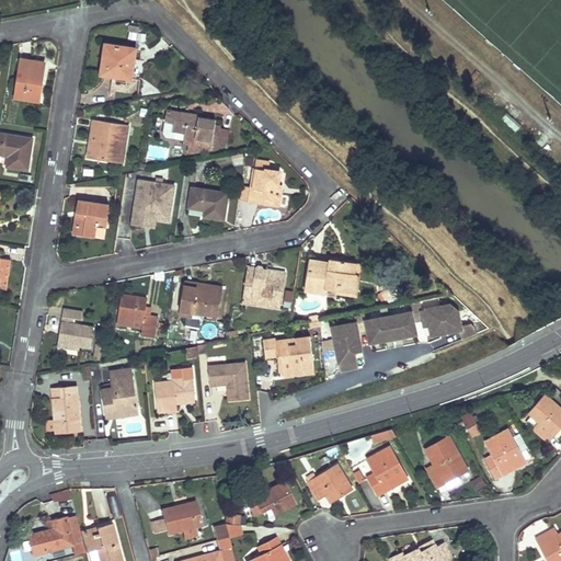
[(137,48),(107,44),(103,73),(124,78),(127,60),(135,61),(137,48)]
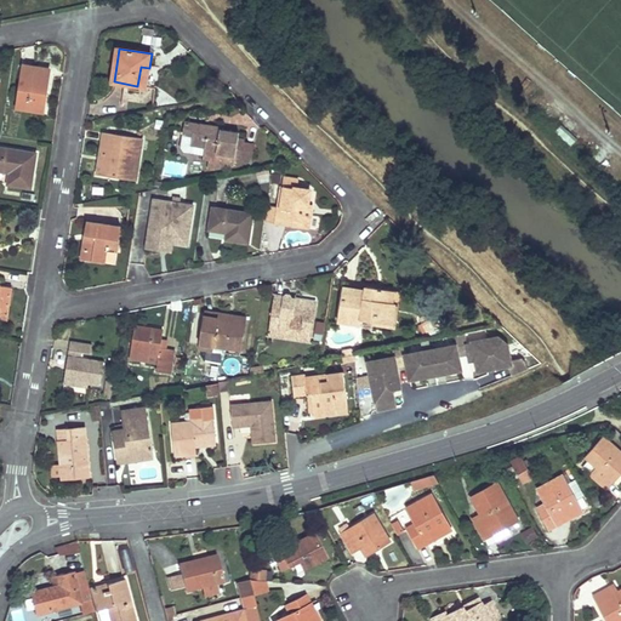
[(50,69),(26,64),(18,107),(39,110),(43,91),(46,92),(50,69)]
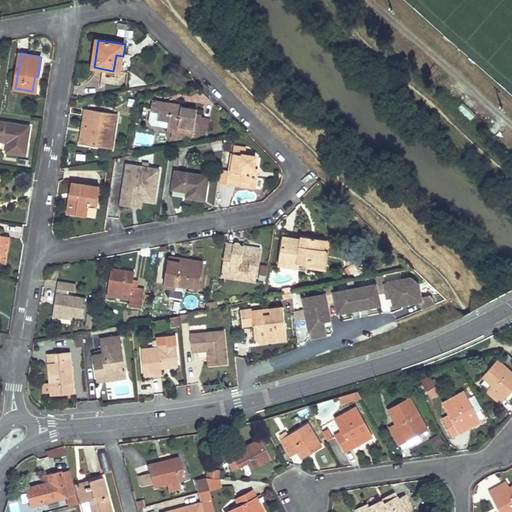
[(123,56),(116,55),(113,71),(121,72),(123,56)]
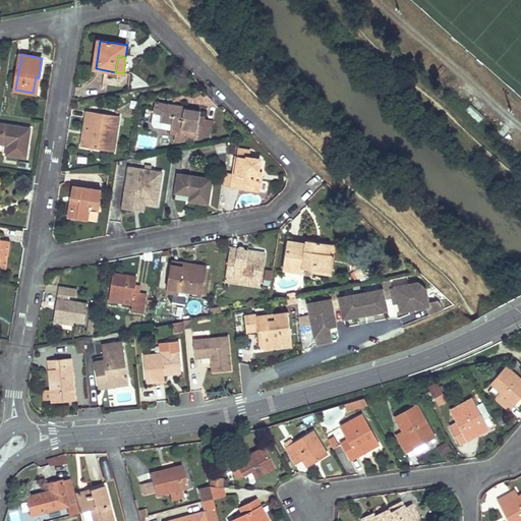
[(185,109),(156,102),(154,113),(161,114),(160,121),(171,124),(170,129),(181,131),(181,128),(196,132),(196,134),(201,135),(201,133),(211,134),(213,121),(205,120),(205,122),(198,121),(199,116),(200,113),(185,111),(185,109)]
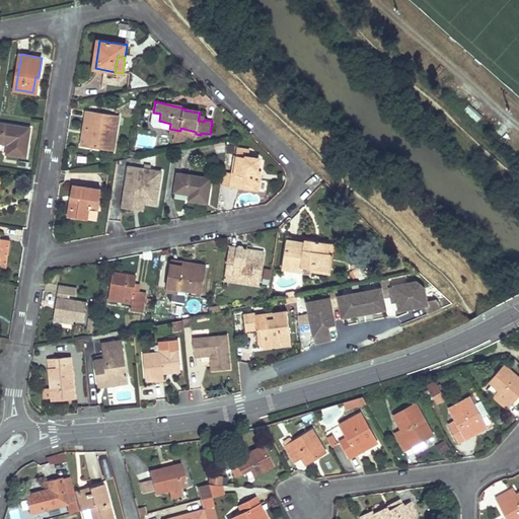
[(119,116),(87,110),(86,119),(88,119),(86,129),(84,129),(82,145),(114,151),(119,116)]
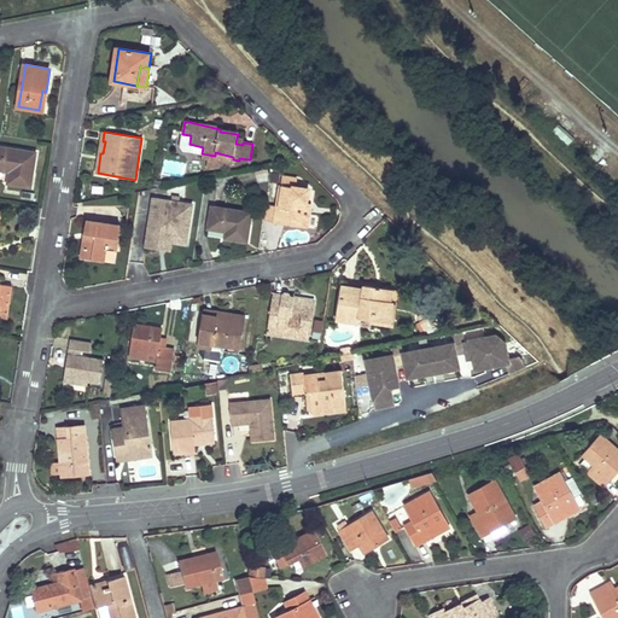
[(38,152),(0,146),(0,169),(10,172),(7,182),(31,187),(38,152)]
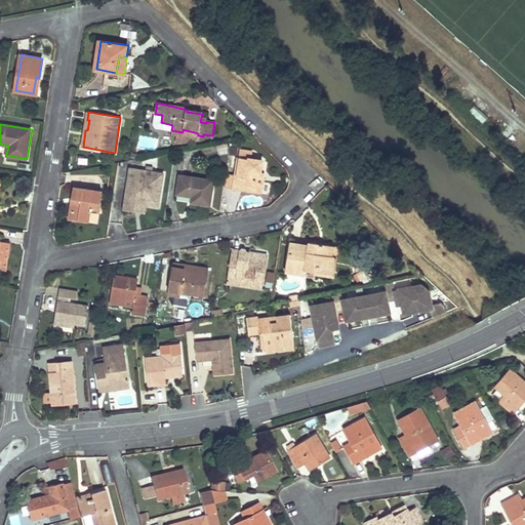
[(140,135),(137,147),(154,151),(156,138),(140,135)]
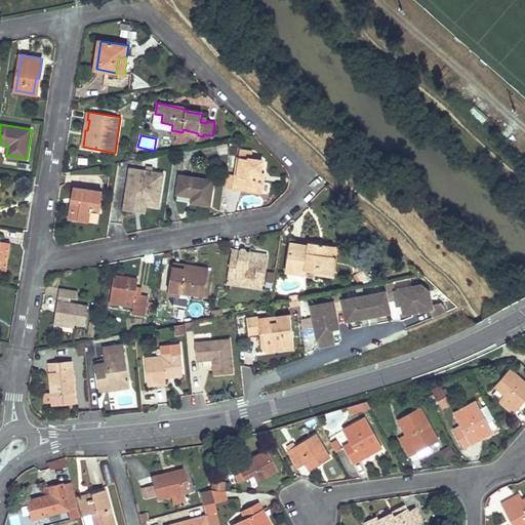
[(228,143),(217,146),(218,152),(229,150),(228,143)]
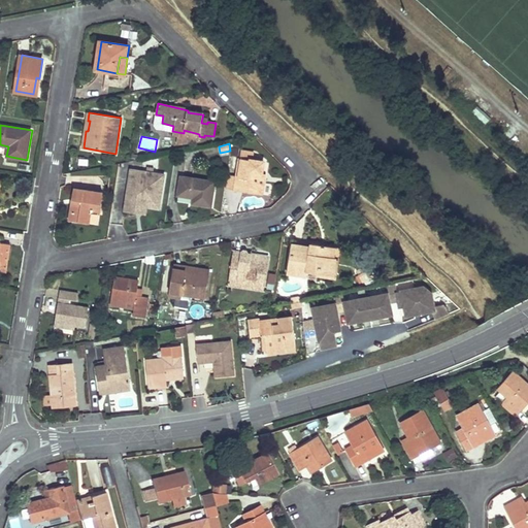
[(255,153),(242,151),(237,176),(235,189),(261,194),(263,183),(260,182),(261,173),(262,173),(264,161),(254,159),(255,153)]
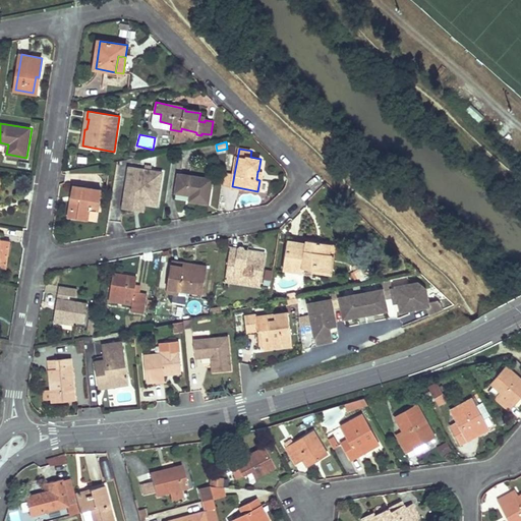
[(163,173),(129,167),(124,199),(145,203),(157,205),(163,173)]
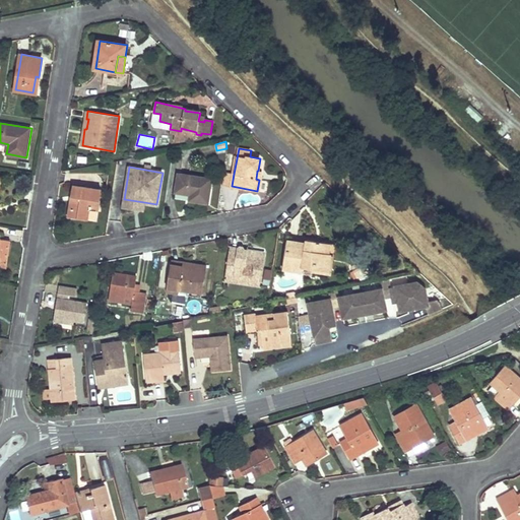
[(234,174),(225,173),(223,185),(232,186),(234,174)]
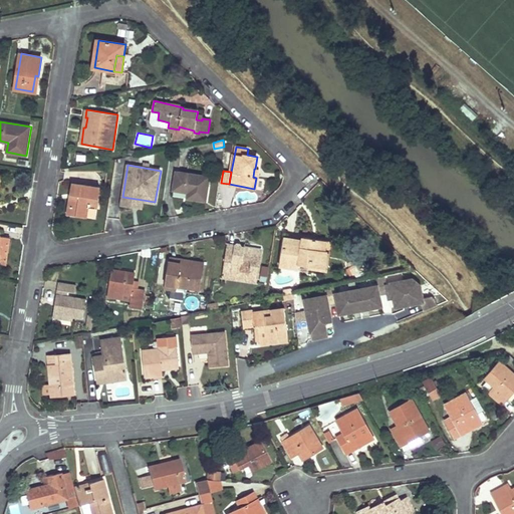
[(209,179),(177,174),(173,192),(188,194),(187,199),(205,202),(209,179)]
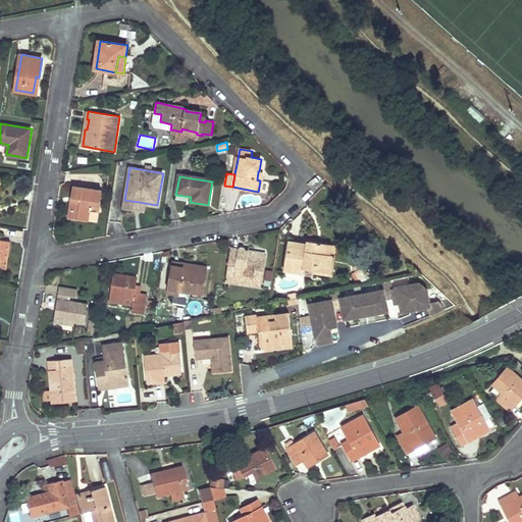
[(101,190),(73,186),(68,216),(88,219),(90,207),(98,209),(101,190)]
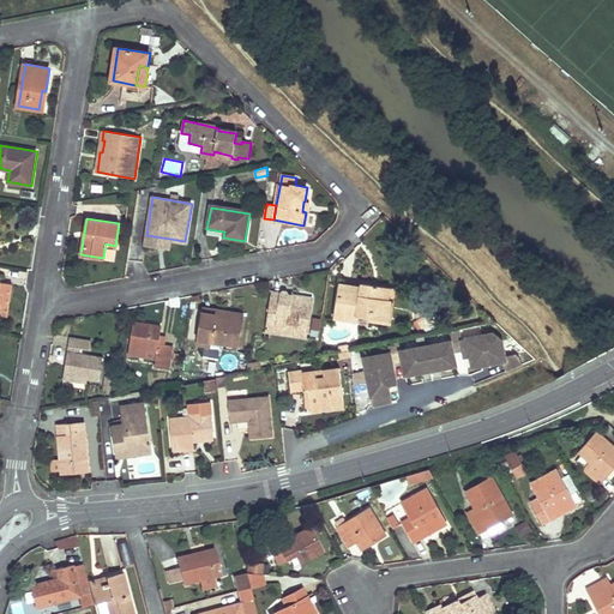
[(146,235),(145,244),(169,247),(170,239),(146,235)]
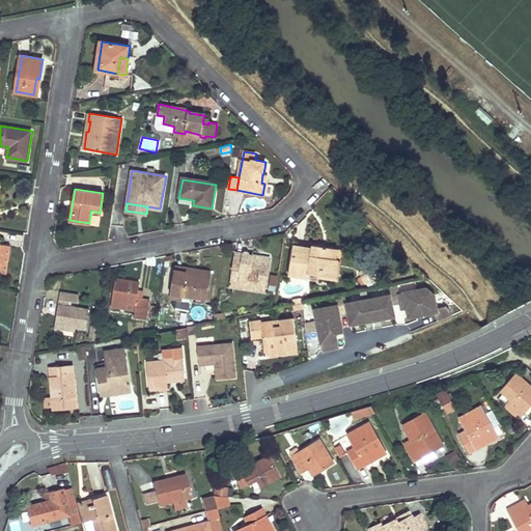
[(0,266),(1,267),(6,268),(10,246),(0,244),(0,266)]
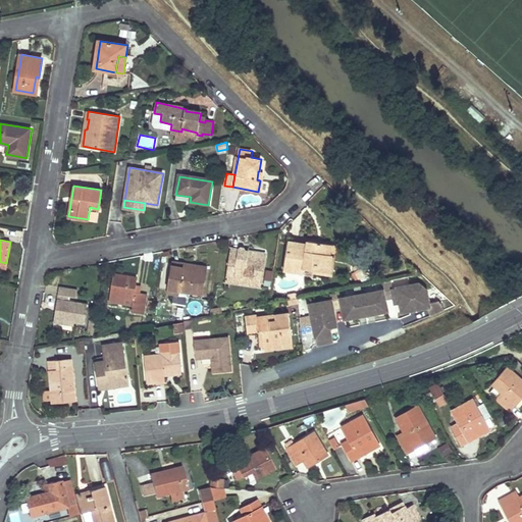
[(307,243),(289,240),(284,269),(303,273),(304,268),(314,269),(315,264),(326,266),(329,244),(322,243),(322,246),(314,245),(315,242),(307,240),(307,243)]
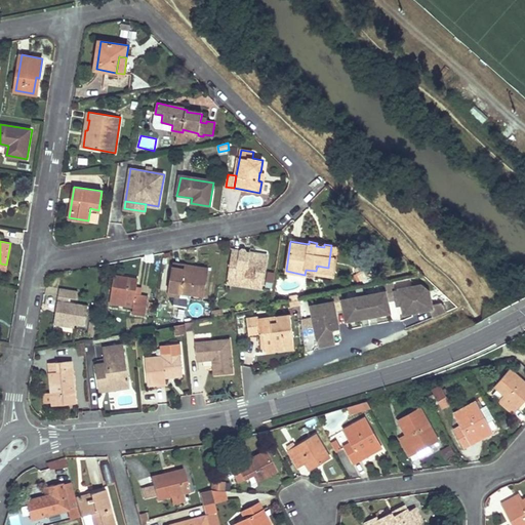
[(338,246),(334,246),(332,256),(334,256),(332,269),(328,268),(326,276),(334,277),(335,269),(337,257),(338,246)]
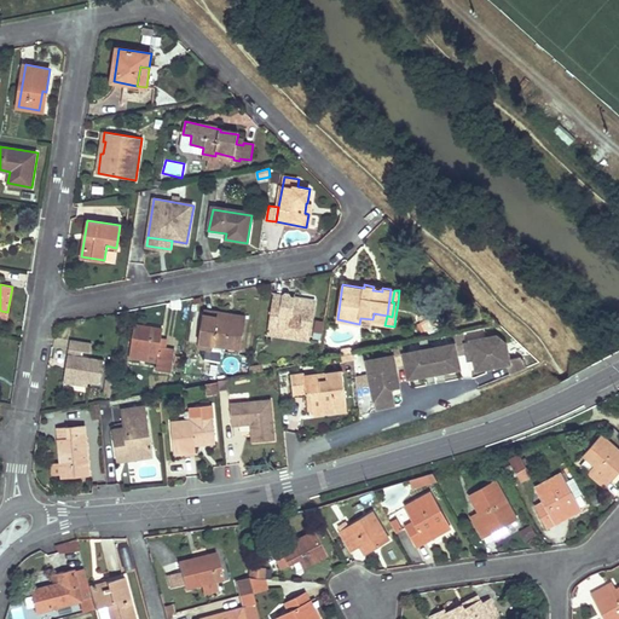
[(314,301),(293,298),(291,308),(282,307),(284,296),(273,295),(267,328),(287,331),(287,336),(299,339),(300,334),(310,335),(314,301)]
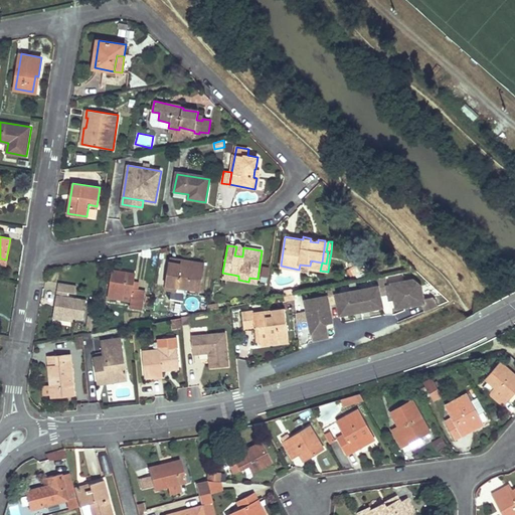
[(243,247),(236,246),(234,255),(242,256),(243,247)]
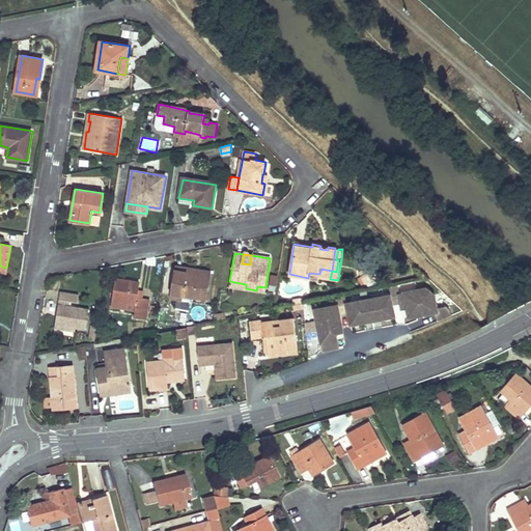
[(368,267),(364,269),(367,274),(361,276),(364,283),(374,279),(371,272),(370,272),(368,267)]
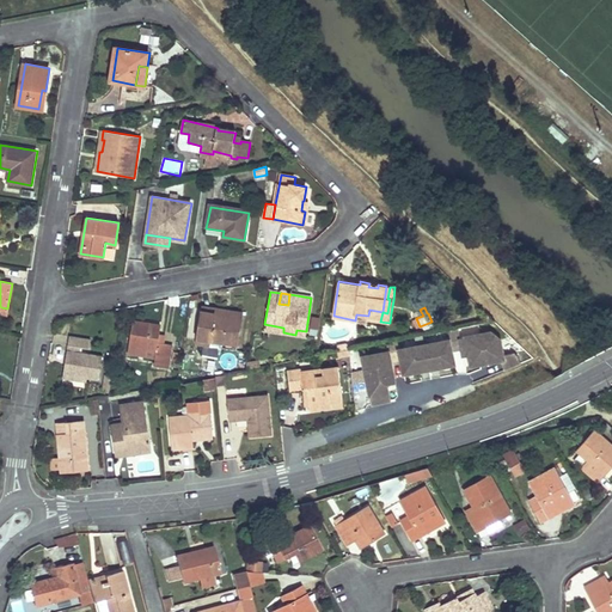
[(220,314),(201,311),(197,337),(210,340),(238,344),(243,313),(221,310),(220,314)]
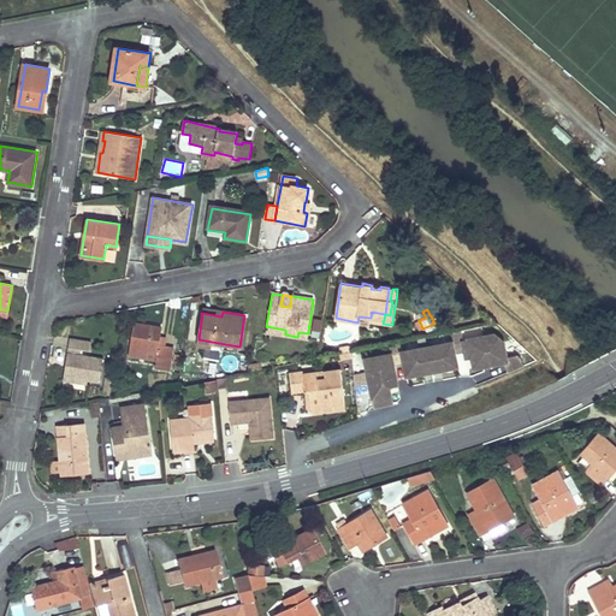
[(385,314),(372,312),(371,318),(369,321),(383,324),(385,314)]
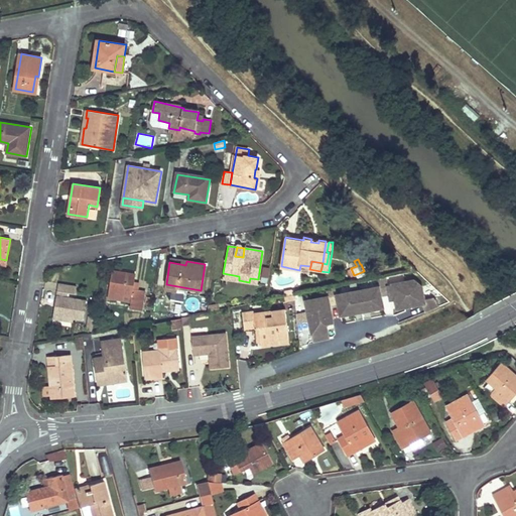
[(156,278),(158,269),(149,267),(147,276),(156,278)]
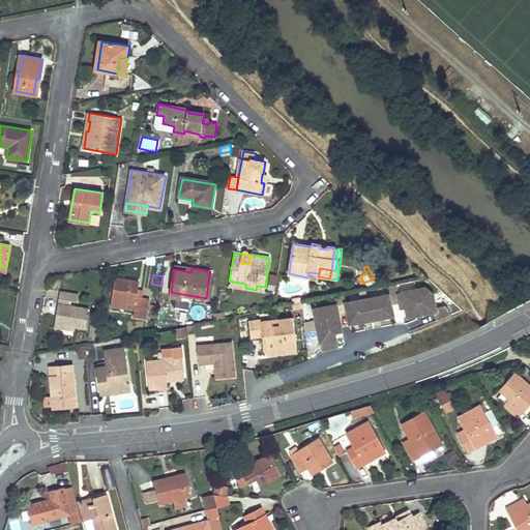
[(139,282),(115,277),(112,298),(127,301),(125,308),(135,311),(134,317),(145,319),(148,298),(140,296),(137,296),(138,291),(139,282)]
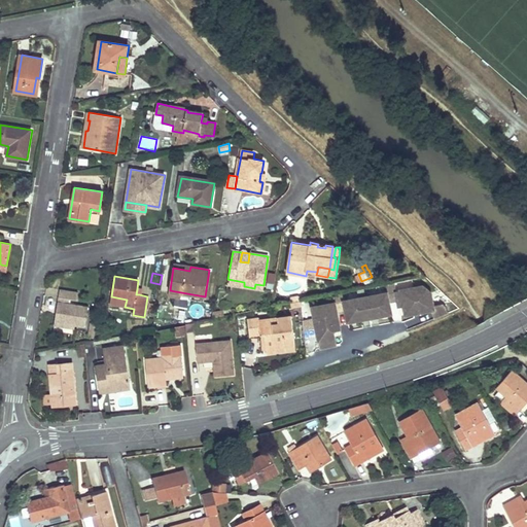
[(418,314),(414,288),(396,291),(395,284),(387,285),(388,293),(390,303),(398,302),(399,308),(405,307),(406,316),(414,315),(418,314)]
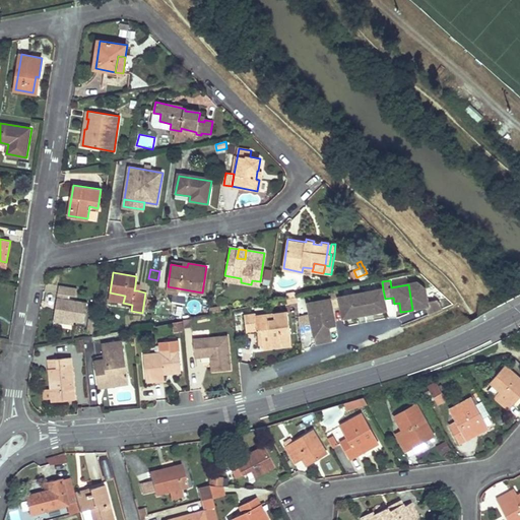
[(425,289),(416,282),(408,284),(412,310),(426,308),(429,315),(443,310),(440,303),(437,301),(428,303),(425,289)]
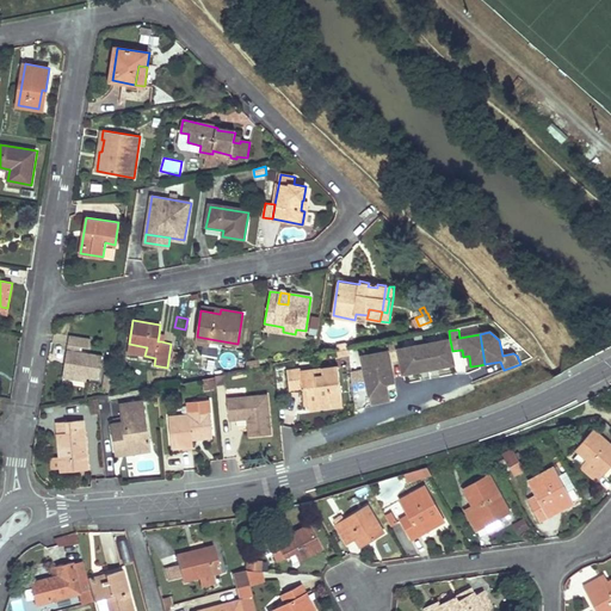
[(91,338),(71,334),(67,358),(69,359),(68,374),(86,377),(98,380),(102,355),(79,351),(80,346),(88,347),(91,338)]
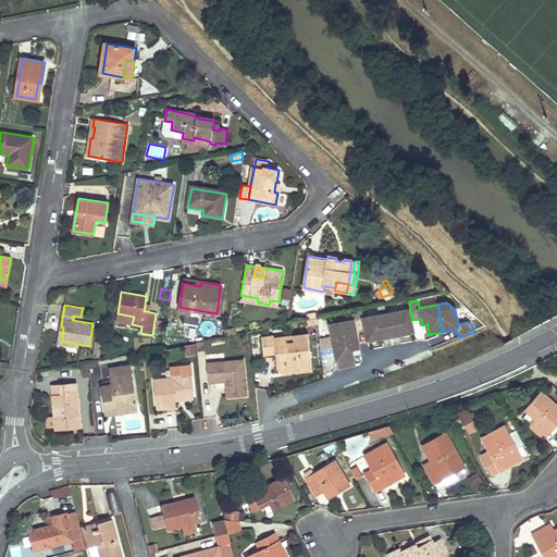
[(410,310),(363,318),(362,310),(354,312),(355,320),(319,325),(321,347),(334,345),(337,367),(355,363),(353,348),(359,347),(356,329),(366,326),(368,341),(383,337),(383,334),(398,332),(398,335),(415,332),(412,320),(410,310)]
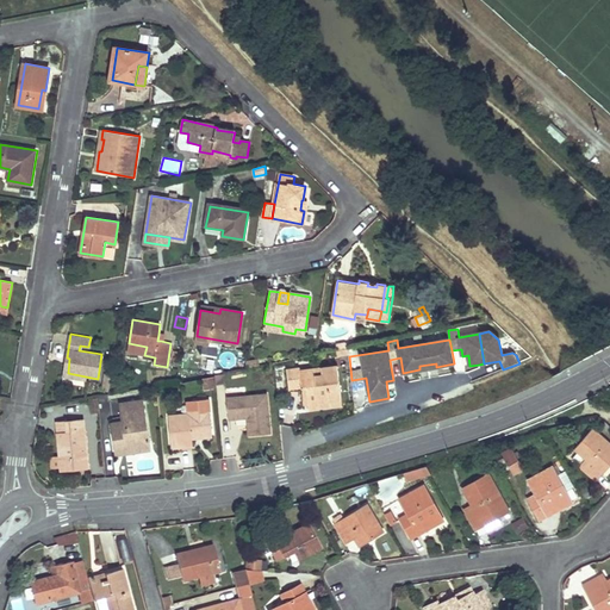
[(147,347),(129,343),(128,353),(144,355),(147,347)]
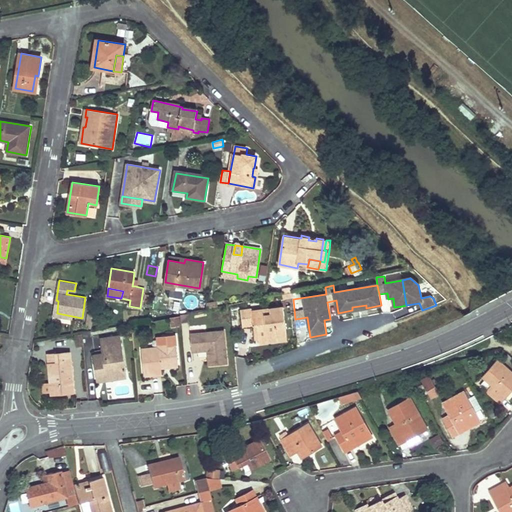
[(58,301),(56,300),(54,316),(72,319),(72,316),(57,313),(58,301)]
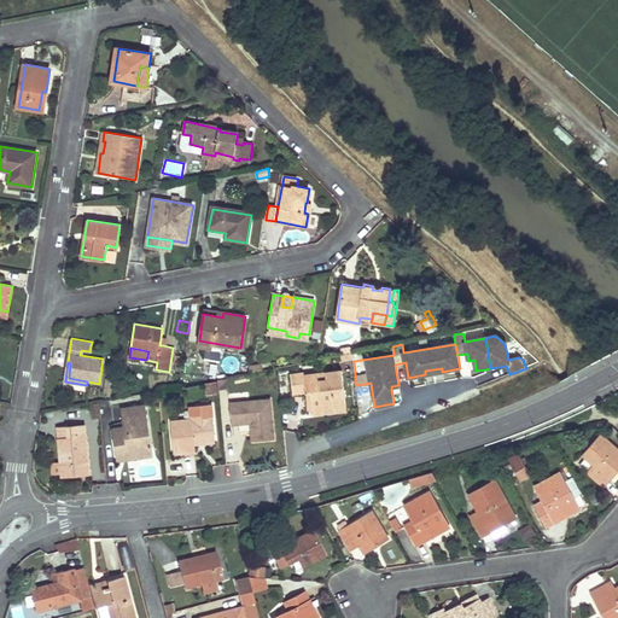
[(303,372),(291,374),(292,394),(305,392),(310,391),(313,408),(313,414),(325,413),(324,407),(347,403),(342,371),(325,372),(326,379),(304,383),(304,374),(303,372)]
